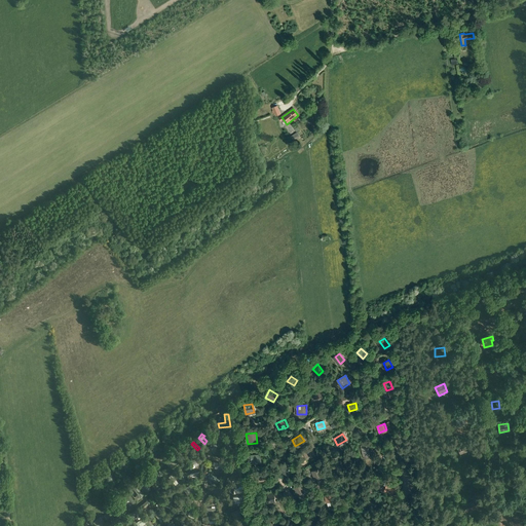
[(461,455),(471,452),(467,446),(459,449),(461,455)]
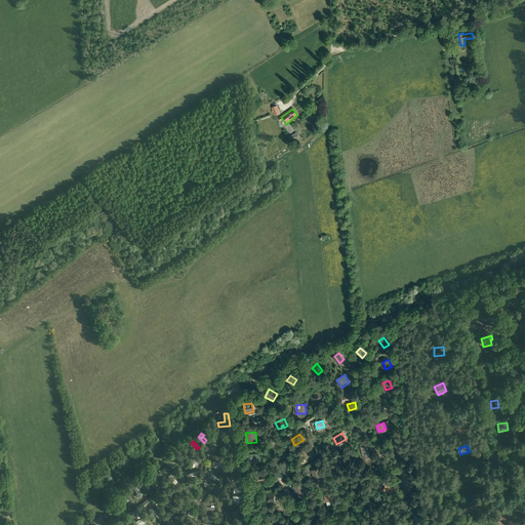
[(179,450),(186,457),(189,455),(183,447),(179,450)]
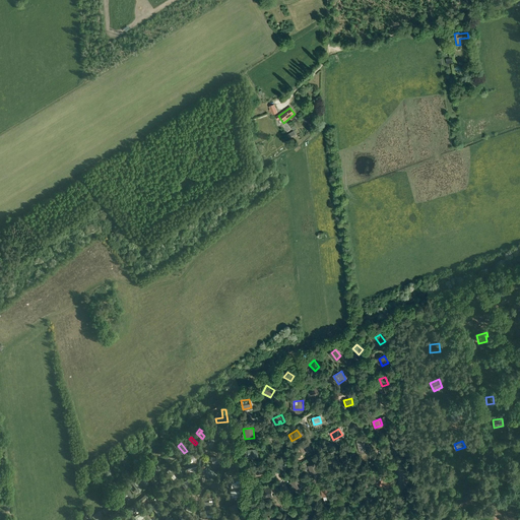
[(308,443),(299,448),(302,455),(312,450),(308,443)]
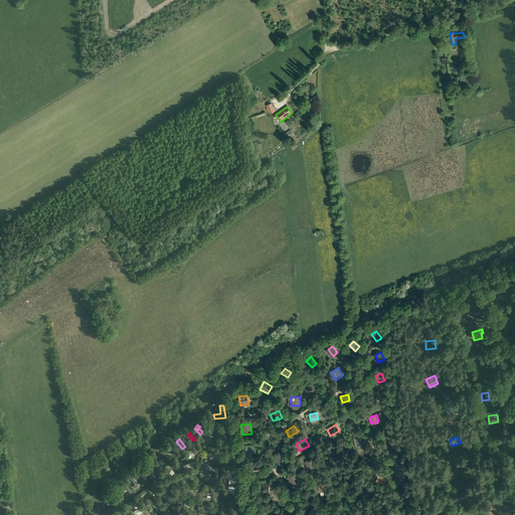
[(171,455),(173,454),(174,453),(170,448),(162,454),(166,459),(167,458),(167,459),(169,458),(168,457),(171,455)]
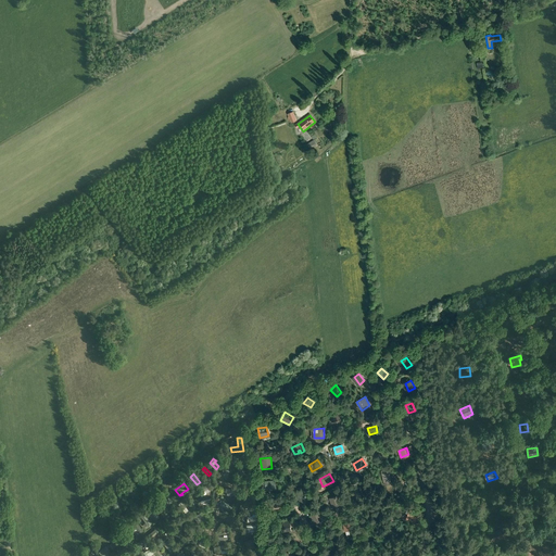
[(367,495),(362,485),(355,489),(361,498),(367,495)]
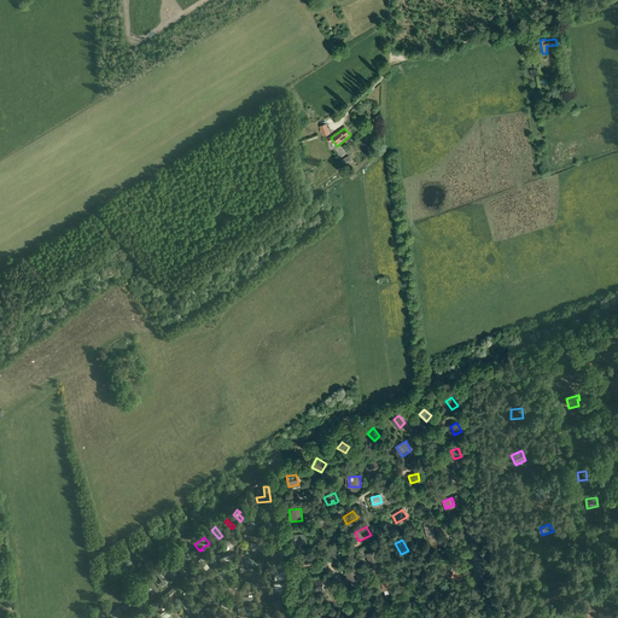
[(344,553),(337,543),(330,548),(336,559),(344,553)]
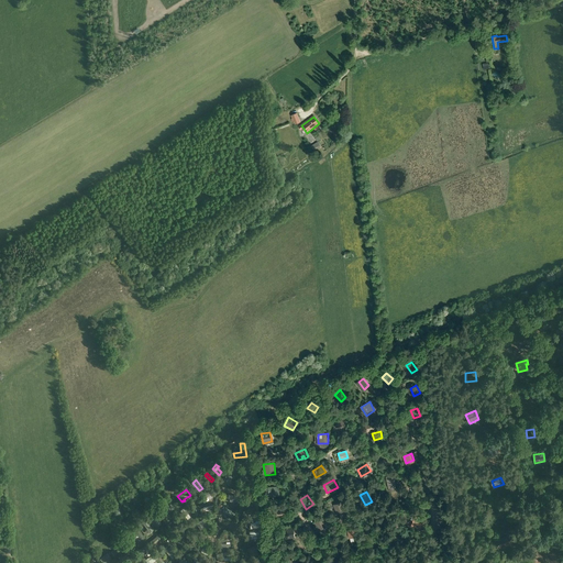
[(162,505),(168,514),(174,509),(173,508),(174,508),(172,506),(172,507),(169,503),(168,500),(167,501),(167,500),(162,505)]
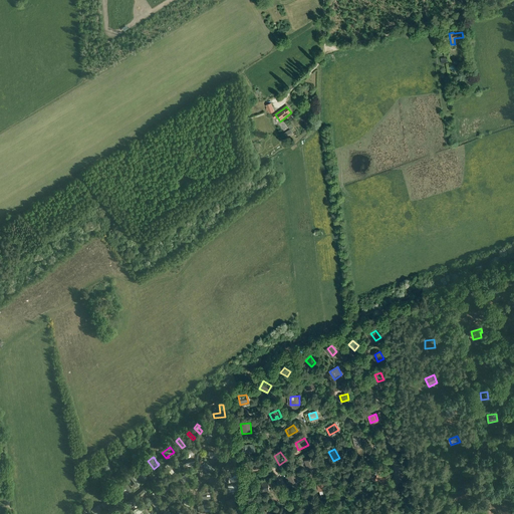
[(312,458),(306,461),(310,471),(317,468),(312,458)]
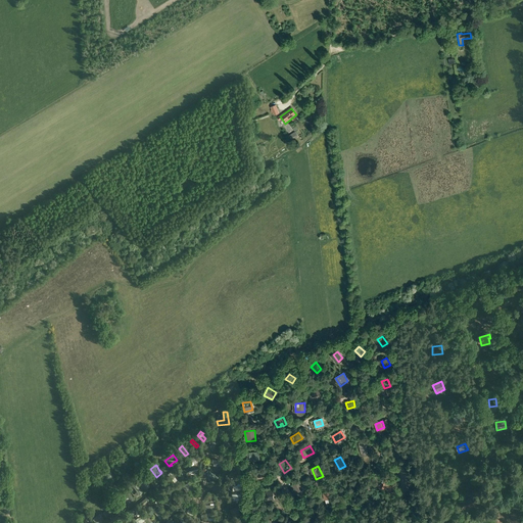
[(219,477),(209,471),(206,476),(208,477),(209,476),(216,481),(219,477)]
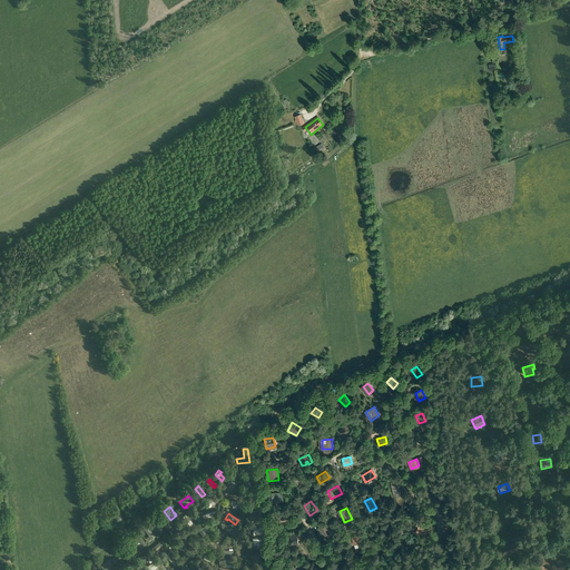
[(276,514),(277,523),(288,522),(288,513),(276,514)]
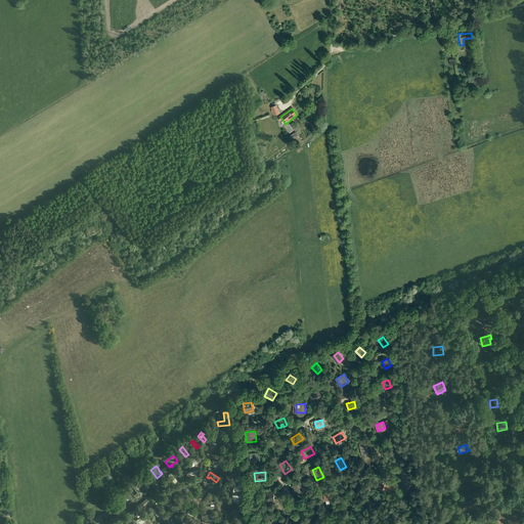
[(169,476),(174,483),(177,481),(171,474),(169,476)]
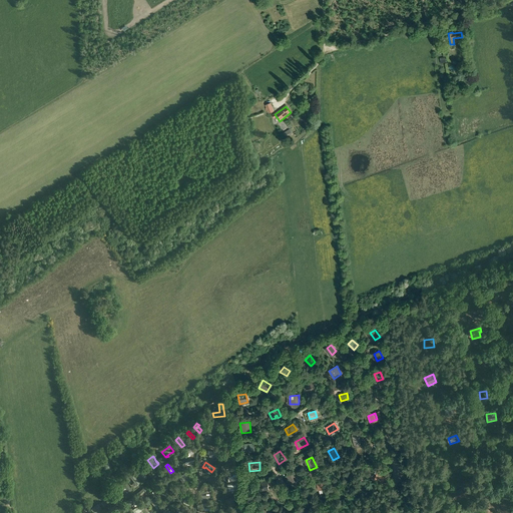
[(136,472),(142,480),(147,477),(141,469),(136,472)]
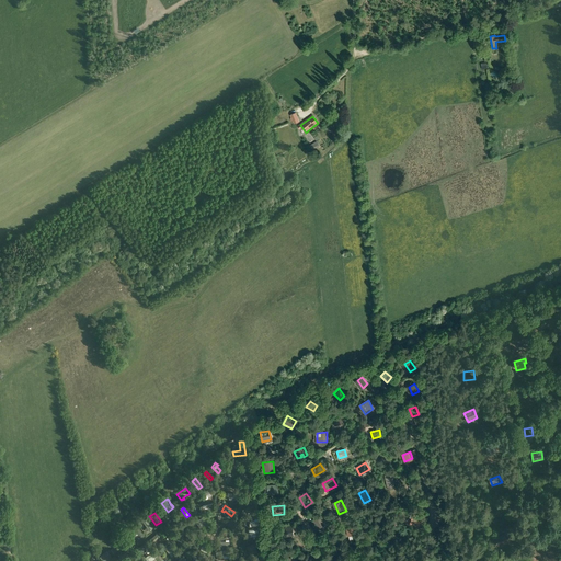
[(411,513),(407,522),(412,524),(413,521),(420,524),(422,517),(411,513)]
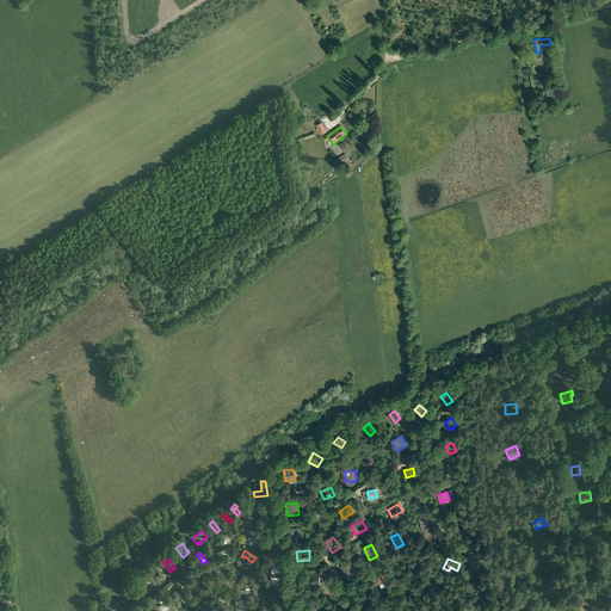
[(356,571),(350,562),(341,568),(347,576),(356,571)]
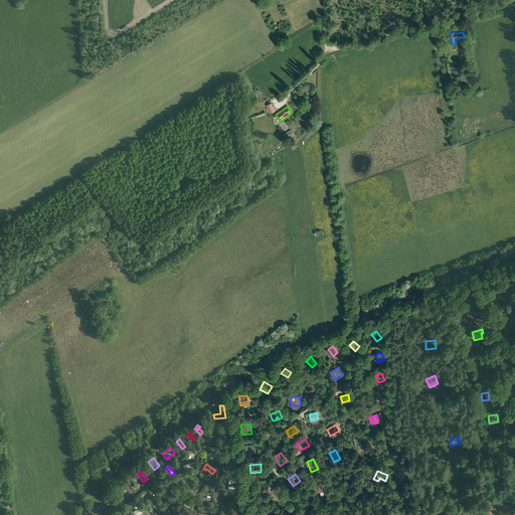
[(134,475),(131,477),(137,486),(140,484),(134,475)]
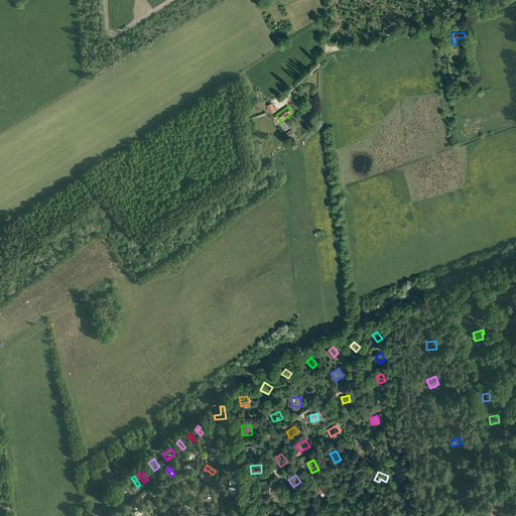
[(180,480),(185,490),(189,488),(183,478),(180,480)]
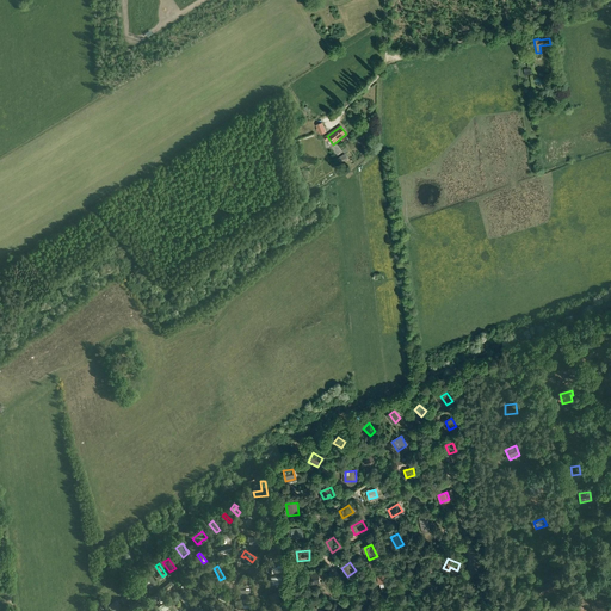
[(187,579),(180,569),(177,572),(184,581),(187,579)]
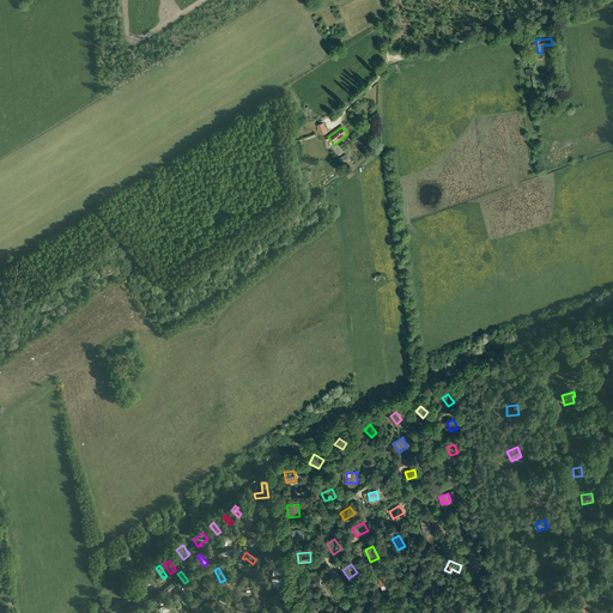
[(406,572),(395,577),(399,586),(410,581),(406,572)]
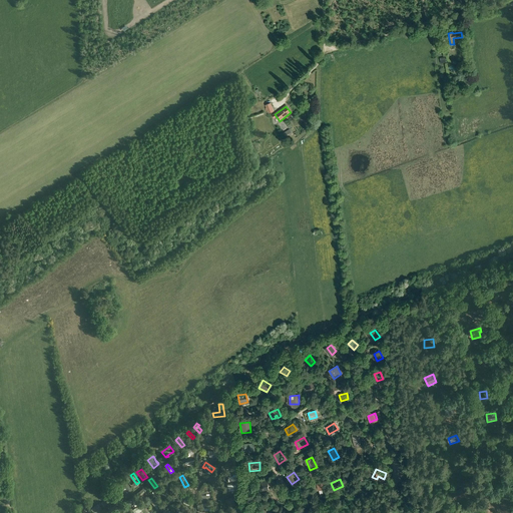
[(123,483),(125,486),(127,488),(123,491),(126,494),(132,489),(126,481),(123,483)]
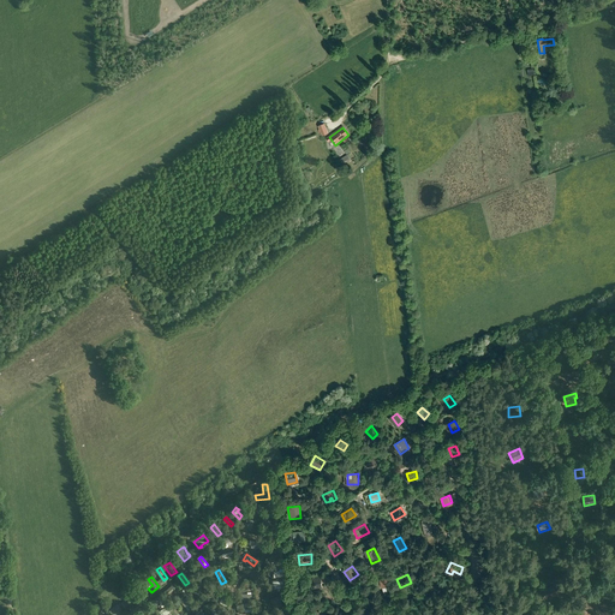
[(310,580),(311,589),(322,587),(321,579),(310,580)]
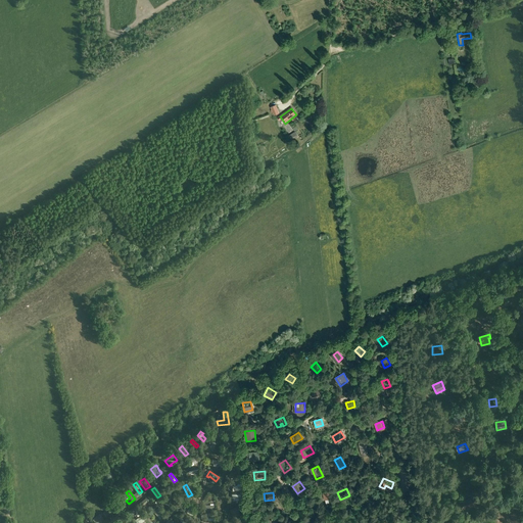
[(170,505),(167,501),(172,497),(169,493),(161,500),(167,506),(170,505)]
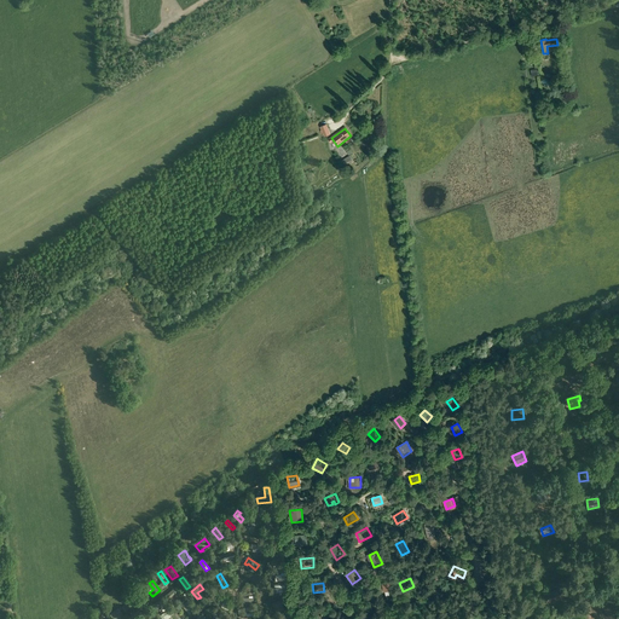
[(171,597),(179,591),(175,588),(167,594),(171,597)]
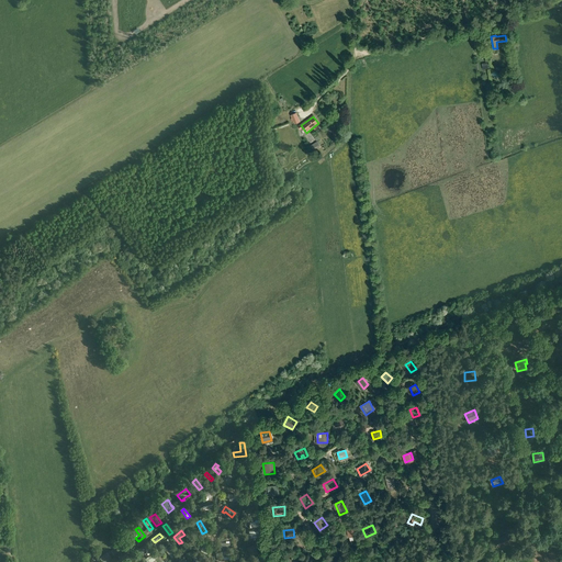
[(504,549),(513,546),(509,539),(502,542),(504,549)]
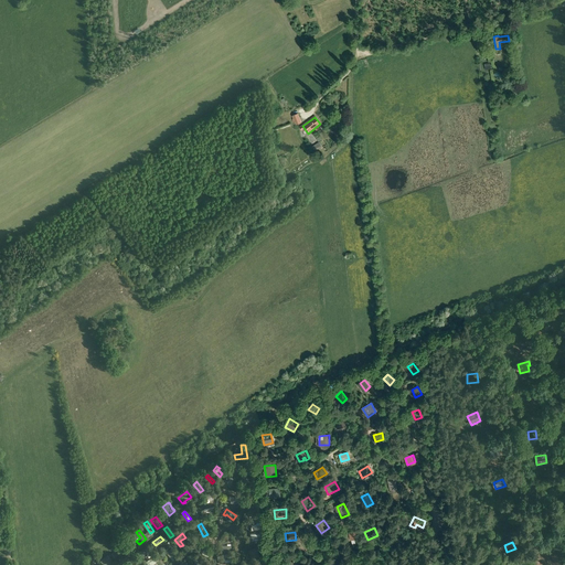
[(141,556),(146,553),(149,550),(150,550),(148,546),(139,553),(141,556)]
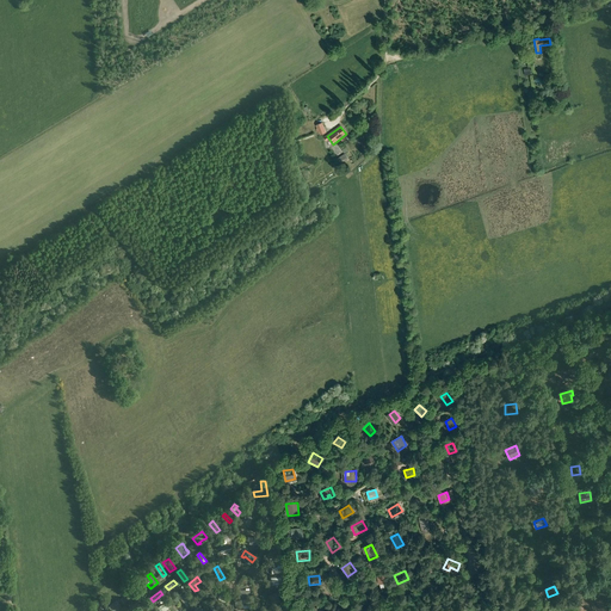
[(270,594),(275,603),(282,600),(277,591),(270,594)]
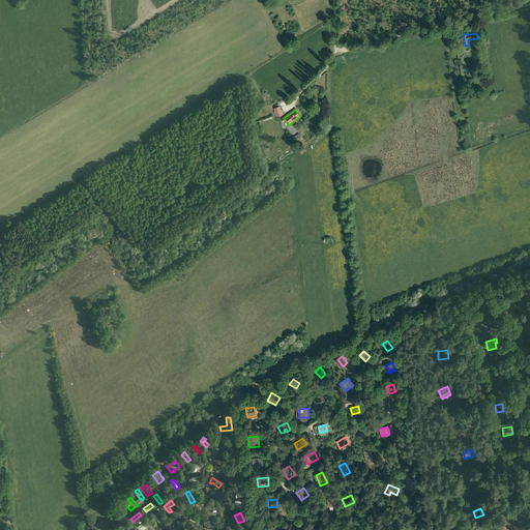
[(156,518),(164,525),(167,523),(159,514),(156,518)]
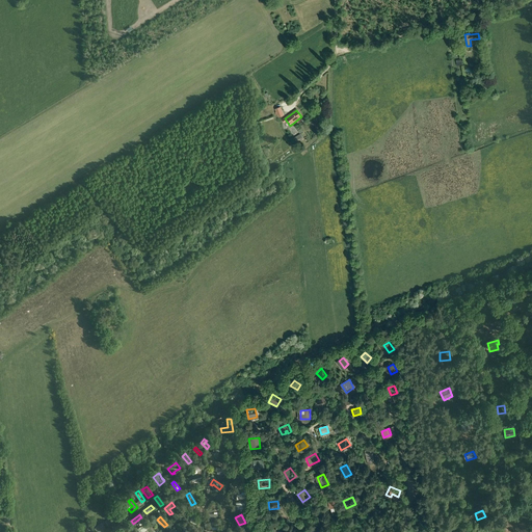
[(94,528),(96,531),(101,531),(106,529),(101,523),(94,528)]
